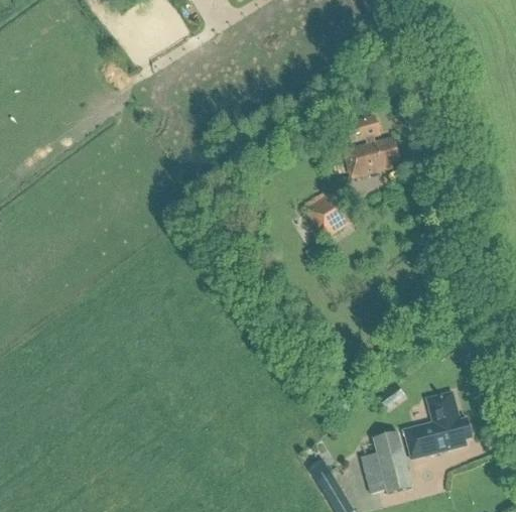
[(375,114),(346,121),(351,143),(380,136),(375,114)]
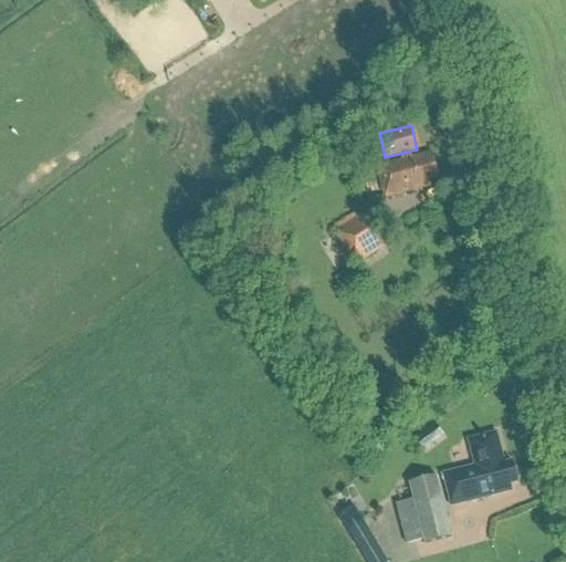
[(430,152),(377,165),(385,196),(430,184),(429,178),(437,176),(430,152)]
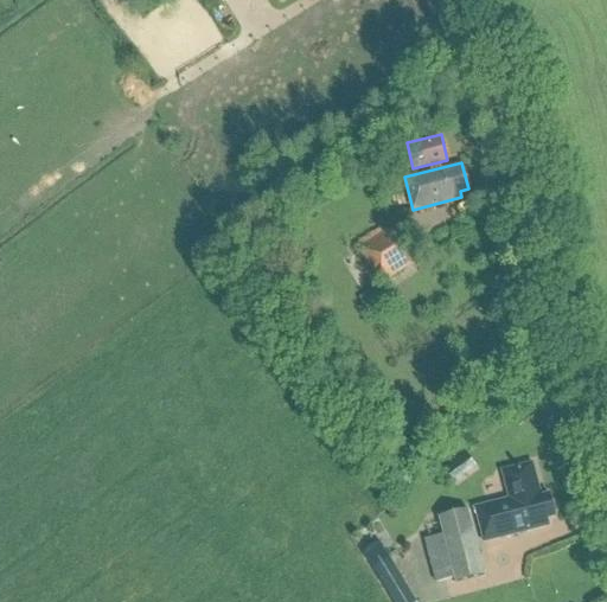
[(390,224),(357,245),(381,283),(413,262),(390,224)]
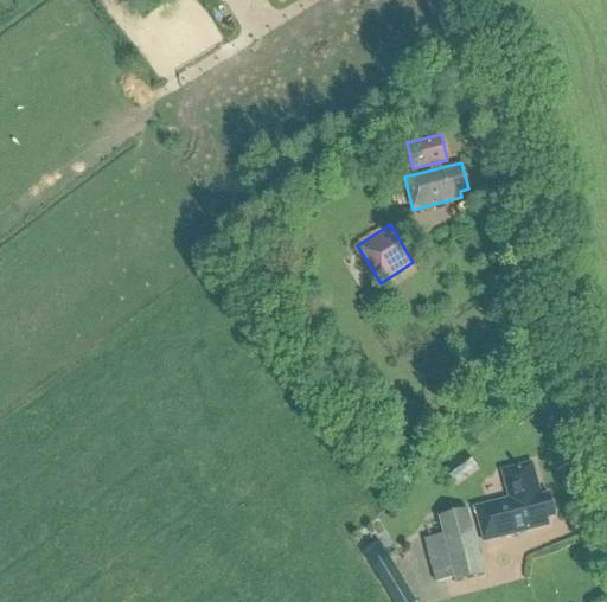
[(381,287),(387,299),(403,292),(396,279),(381,287)]
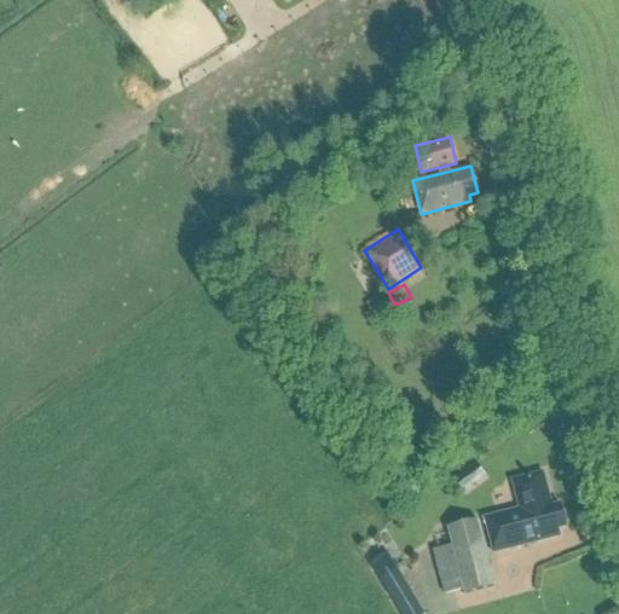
[(518,474),(525,504),(482,515),(493,551),(509,546),(509,545),(557,532),(556,526),(566,523),(560,500),(550,503),(542,468),(518,474)]
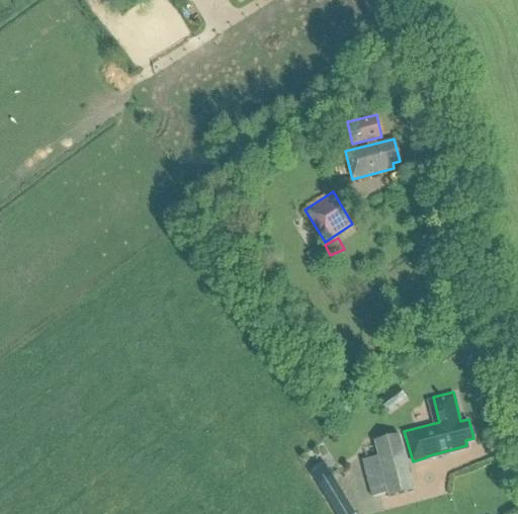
[(373,439),(377,454),(362,458),(371,495),(386,492),(387,496),(414,489),(400,432),(373,439)]
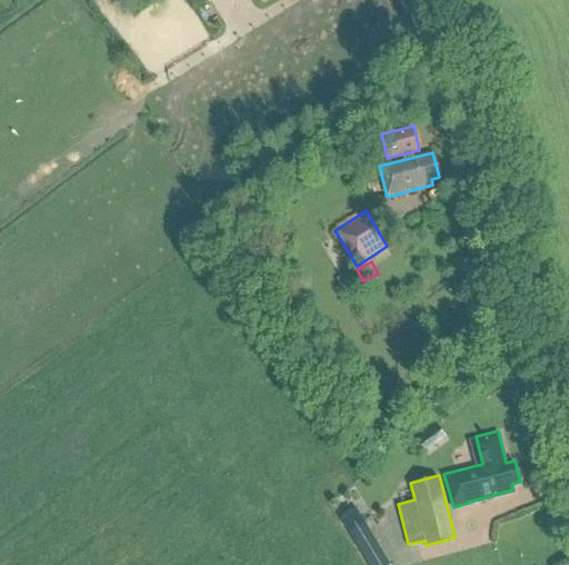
[(348,529),(369,564),(385,564),(390,562),(363,519),(348,529)]
